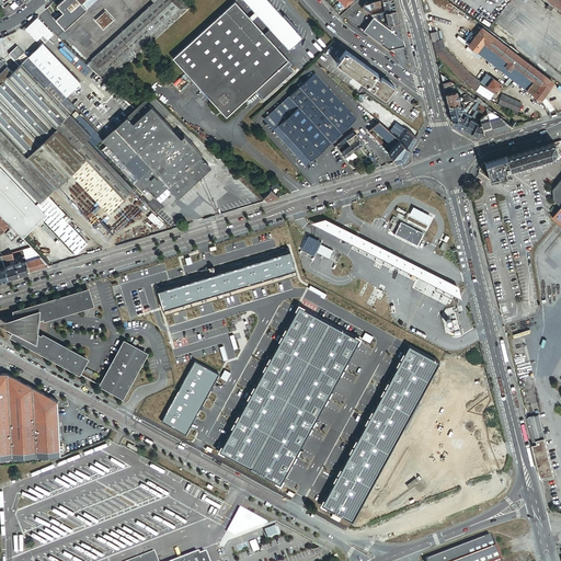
[(87,10),(82,4),(78,0),(63,0),(57,6),(61,11),(64,13),(58,19),(56,20),(65,30),(87,10)]
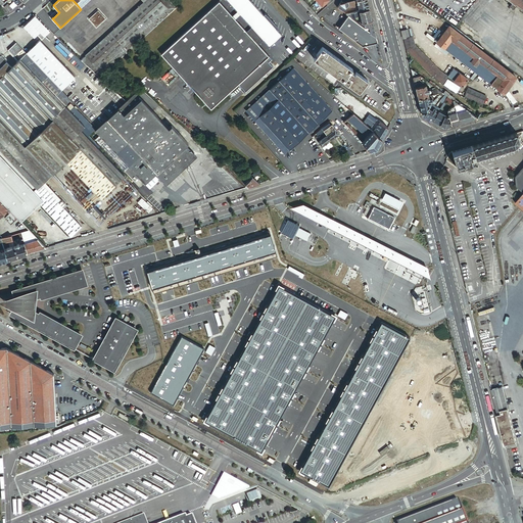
[(91,0),(81,0),(77,4),(81,9),(91,0)]
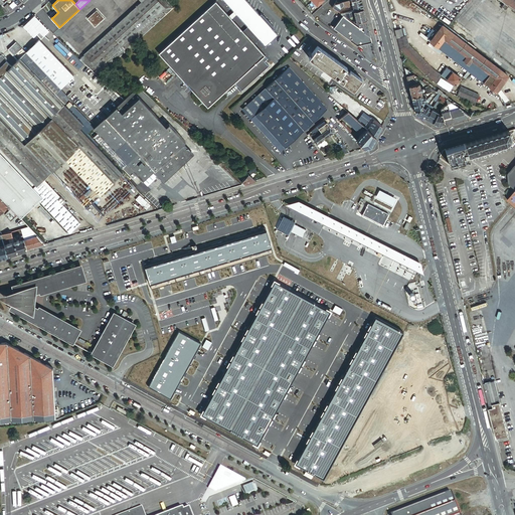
[(98,69),(165,8),(157,0),(145,0),(143,3),(86,55),(98,69)]
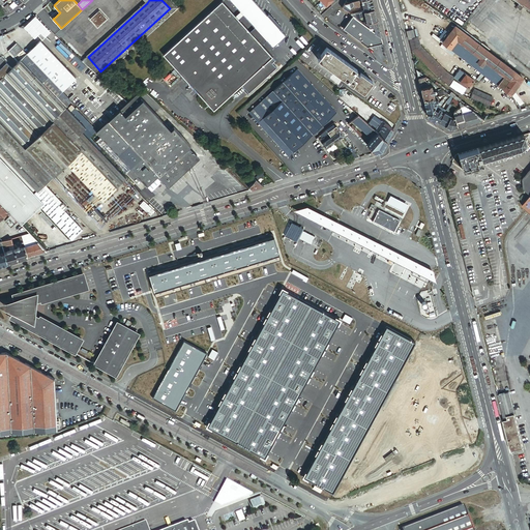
[(170,0),(143,0),(147,3),(149,0),(162,0),(170,8),(174,4),(170,0)]
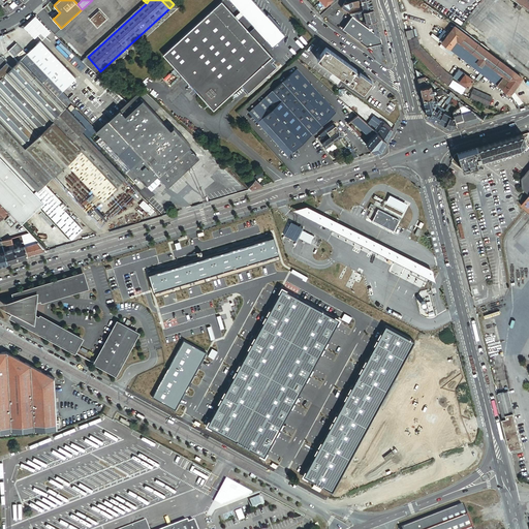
[(286,36),(253,0),(228,0),(254,28),(249,32),(250,32),(252,30),(255,30),(263,40),(263,42),(261,44),(267,40),(273,48),(286,36)]
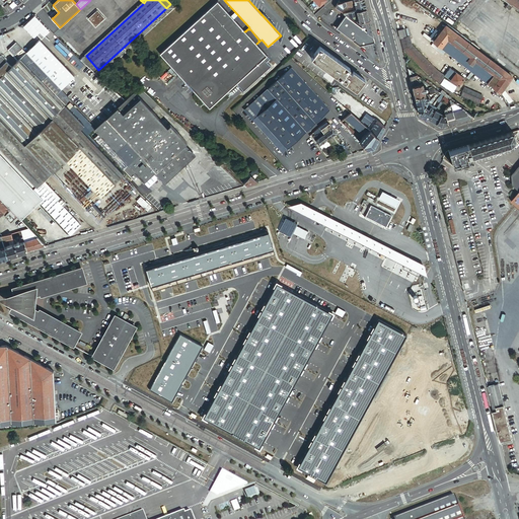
[(366,8),(364,0),(354,0),(355,3),(355,5),(356,7),(356,9),(357,10),(366,8)]
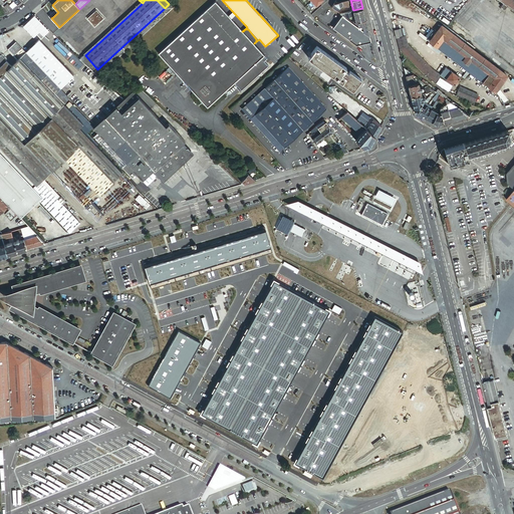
[(513,0),(499,0),(503,3),(507,6),(513,10),(513,0)]
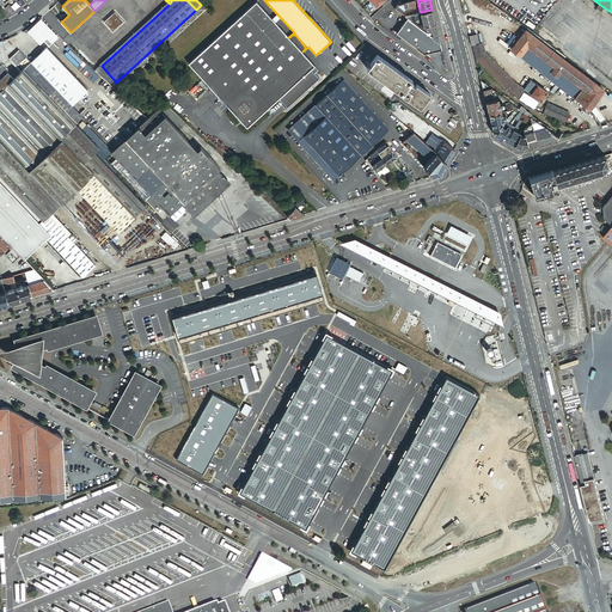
[(22,6),(17,1),(12,7),(10,6),(6,10),(7,11),(10,8),(13,12),(16,11),(17,10),(18,10),(19,8),(22,6)]
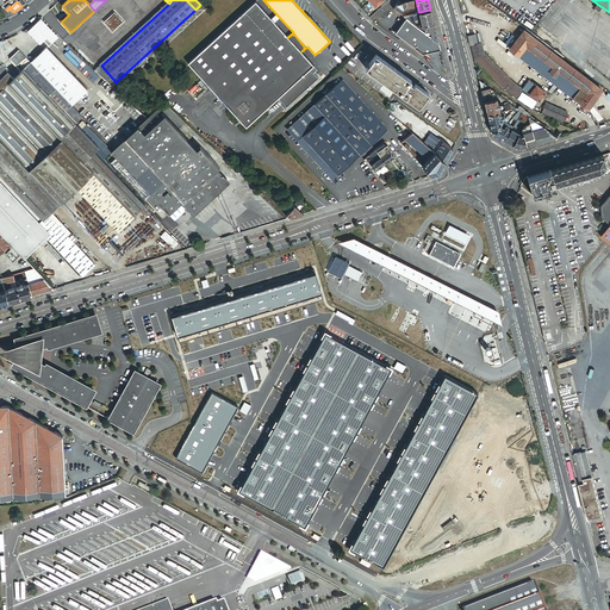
[(287,109),(319,79),(311,69),(315,66),(302,51),(304,49),(304,47),(294,35),(291,35),(288,37),(287,37),(255,1),(188,63),(247,128),(279,99),(287,109)]
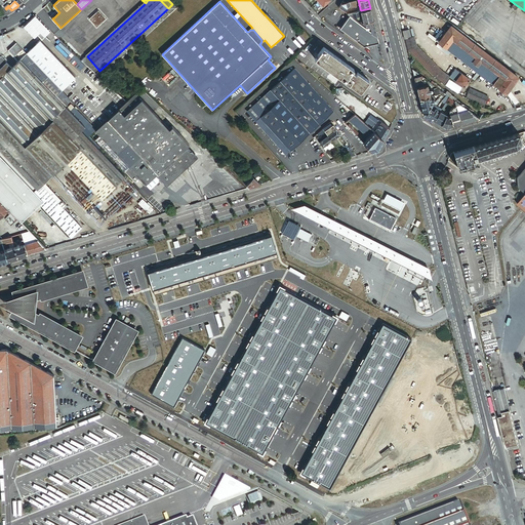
[(350,2),(341,4),(338,8),(344,11),(351,5),(350,2)]
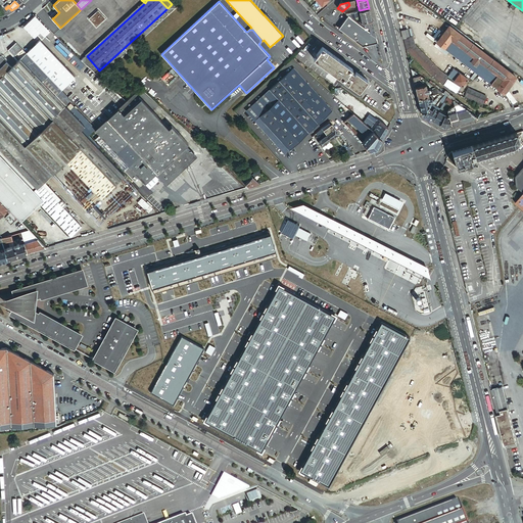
[(176,9),(172,4),(168,8),(99,70),(95,74),(100,78),(176,9)]
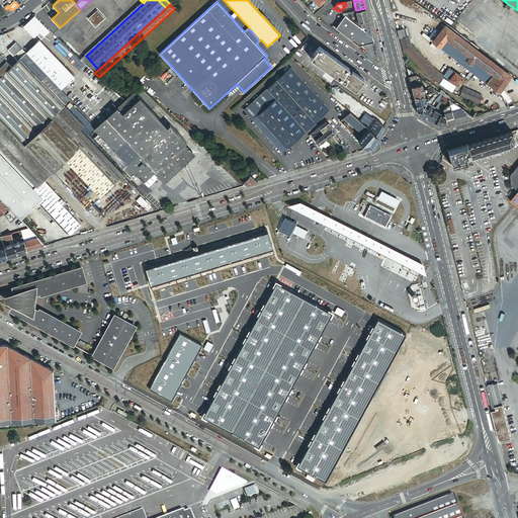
[(368,19),(365,8),(356,10),(358,20),(359,22),(360,21),(368,19)]
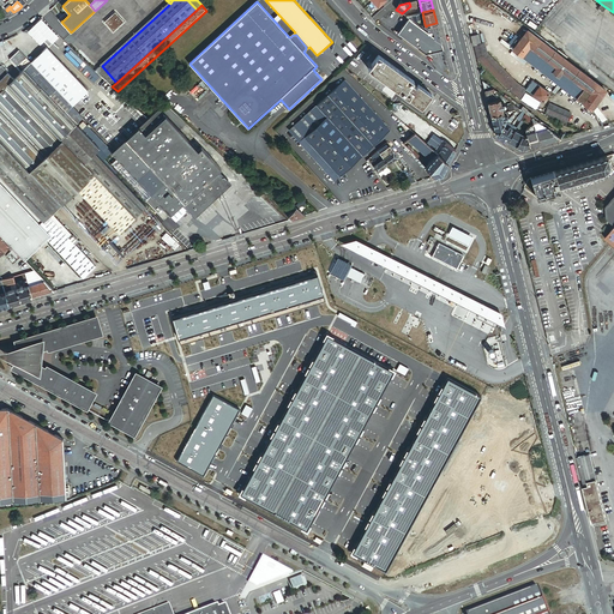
[(124,23),(115,14),(106,23),(113,31),(124,23)]
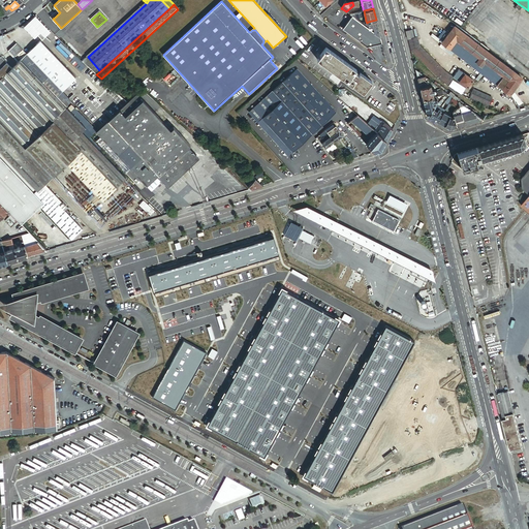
[(370,28),(367,27),(363,24),(355,19),(352,17),(343,29),(366,47),(382,42),(380,36),(374,32),(370,28)]
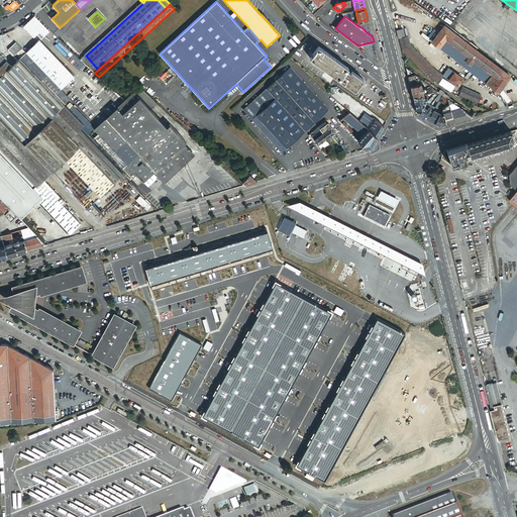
[(372,35),(368,19),(359,21),(360,25),(365,24),(366,27),(366,30),(366,31),(372,35)]
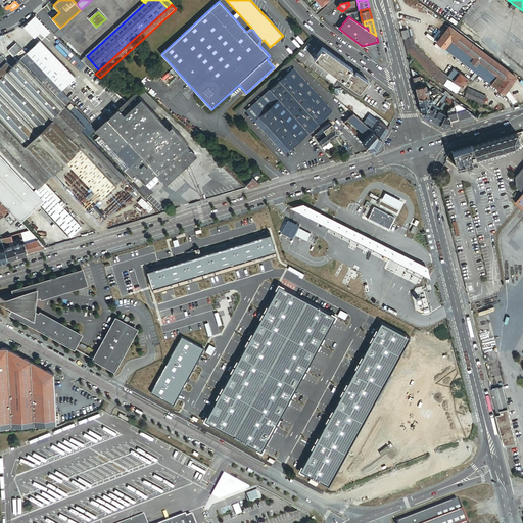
[(473,45),(475,43),(450,25),(449,26),(473,45)]
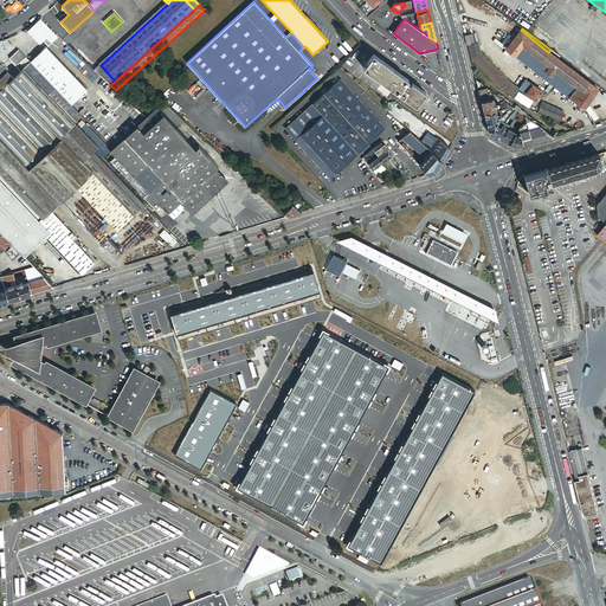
[(558,59),(548,52),(521,30),(514,38),(514,39),(522,46),(582,92),(591,98),(598,90),(558,59)]
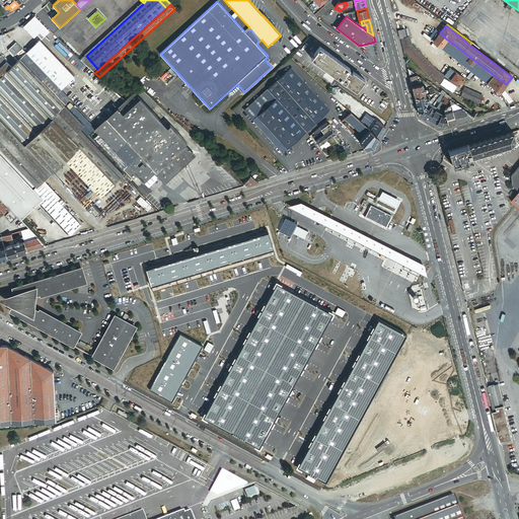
[(404,29),(397,31),(399,39),(406,36),(404,29)]
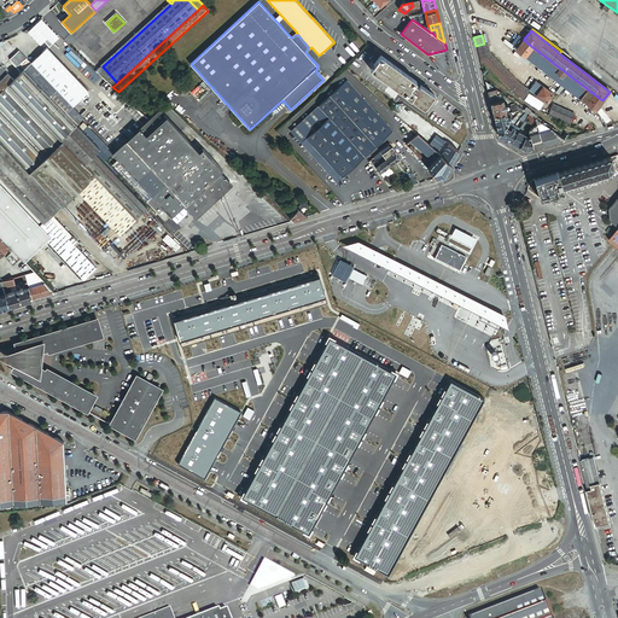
[(518,48),(524,40),(524,39),(518,35),(512,44),(518,48)]
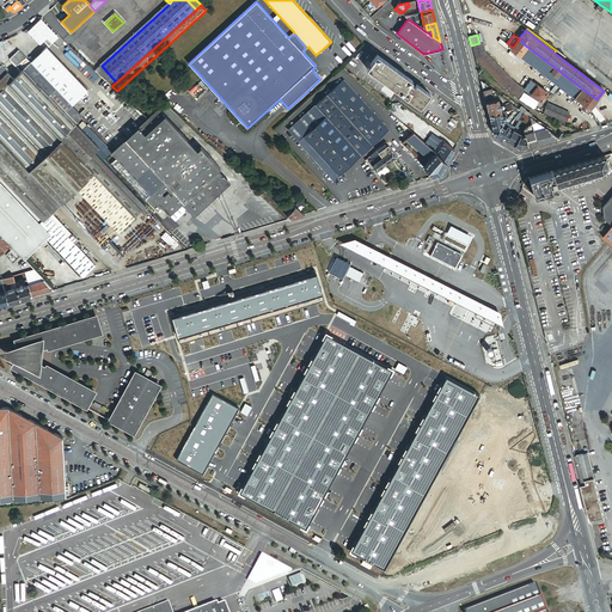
[(527,47),(519,40),(513,48),(510,49),(520,56),(527,47)]
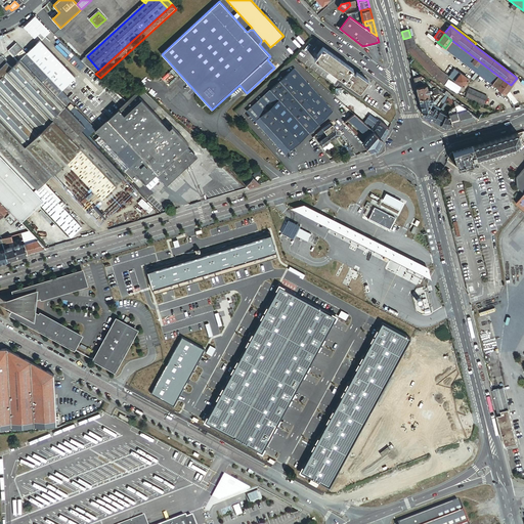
[(433,78),(442,84),(448,76),(440,71),(416,45),(413,37),(403,39),(406,50),(433,78)]
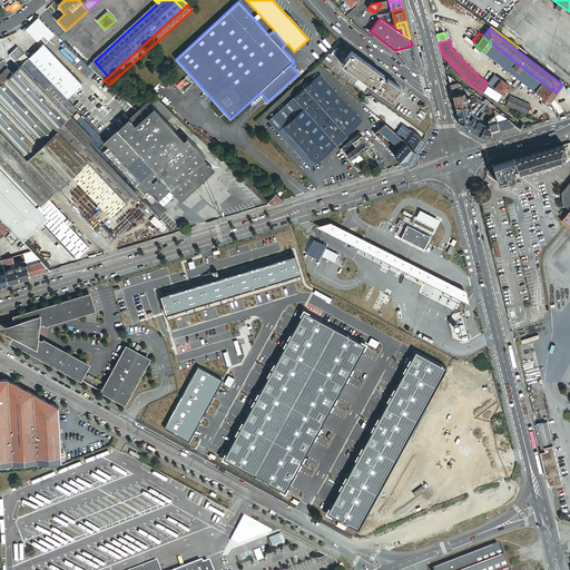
[(540,96),(548,87),(491,43),(484,52),(540,96)]
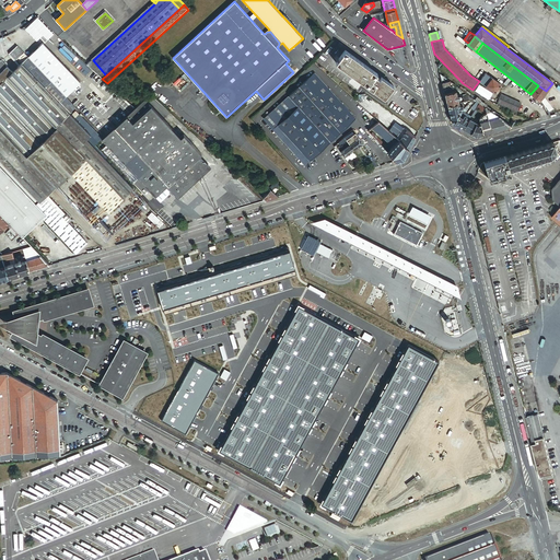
[(81,83),(43,44),(28,58),(67,97),(81,83)]
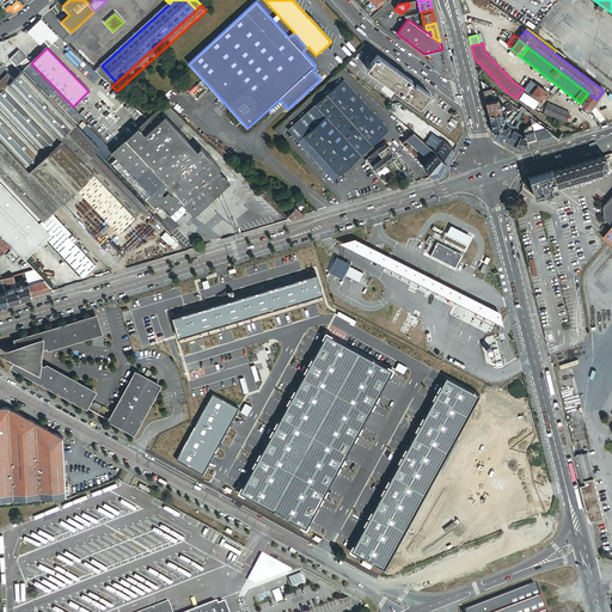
[(92,62),(81,50),(79,53),(90,65),(92,62)]
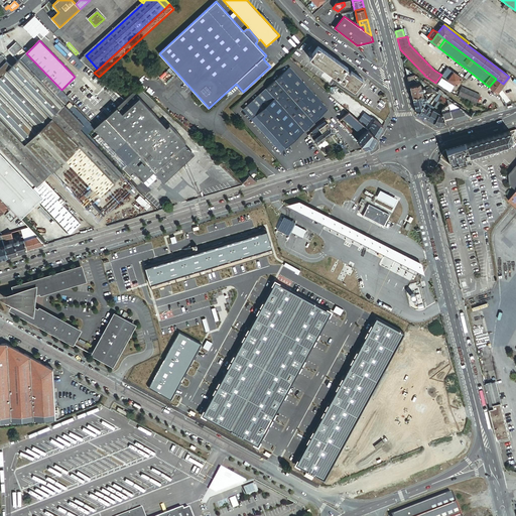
[(20,58),(26,53),(16,43),(9,50),(15,57),(16,55),(20,59),(20,58)]
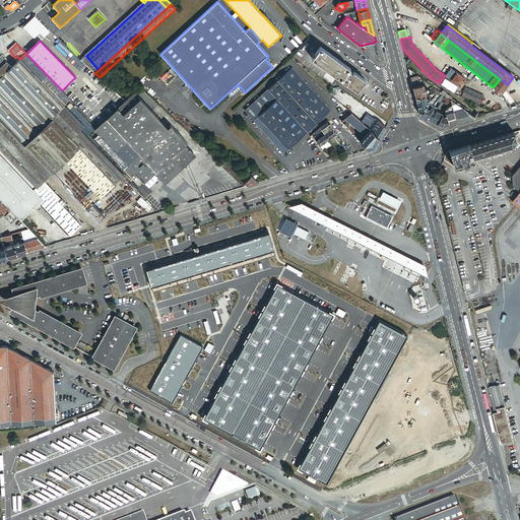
[(314,56),(360,89),(366,81),(353,72),(352,74),(348,72),(350,69),(320,48),(314,56)]
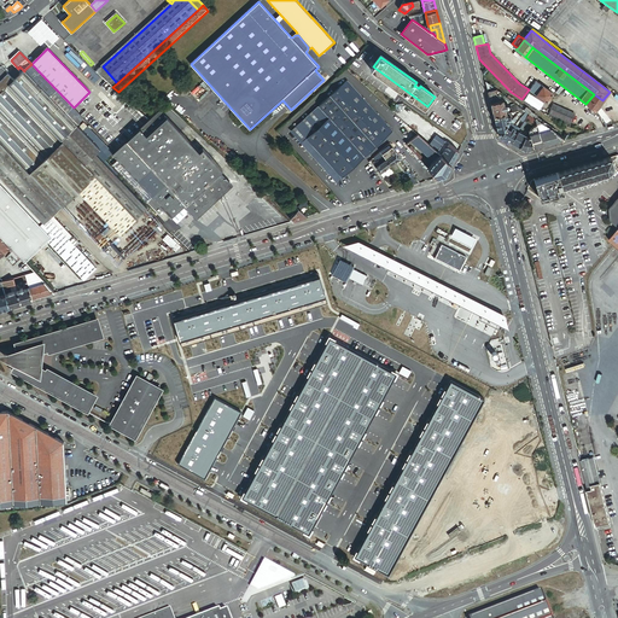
[(77,124),(83,118),(74,108),(31,64),(24,70),(77,124)]
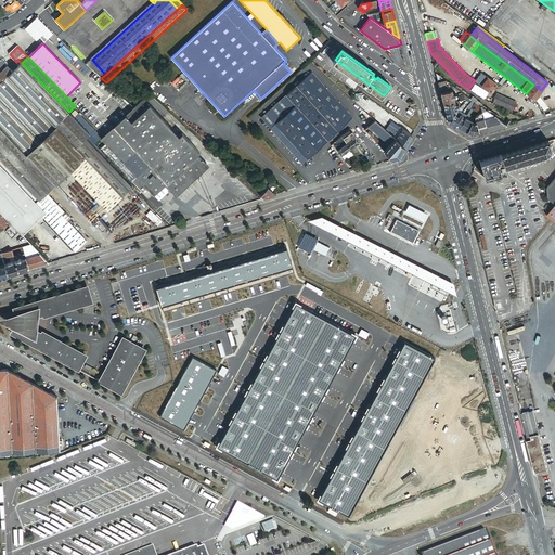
[(86,65),(101,78),(105,75),(92,60),(86,65)]
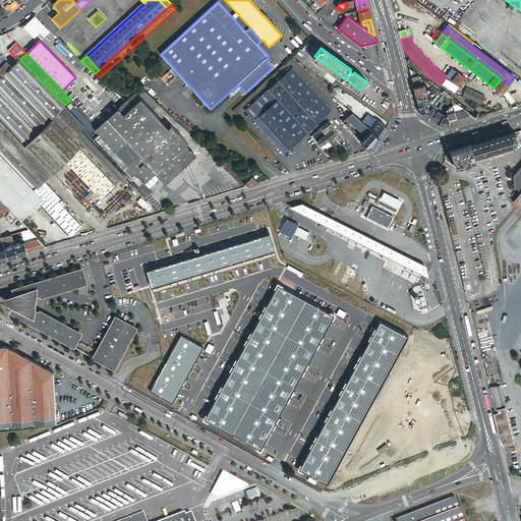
[(357,93),(360,90),(314,56),(312,60),(357,93)]
